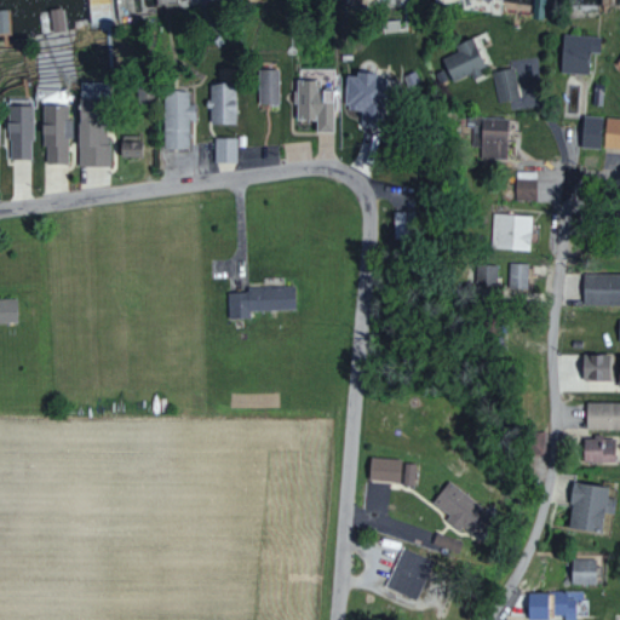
[(47,10),(51,32),(61,29),(57,9),(47,10)]
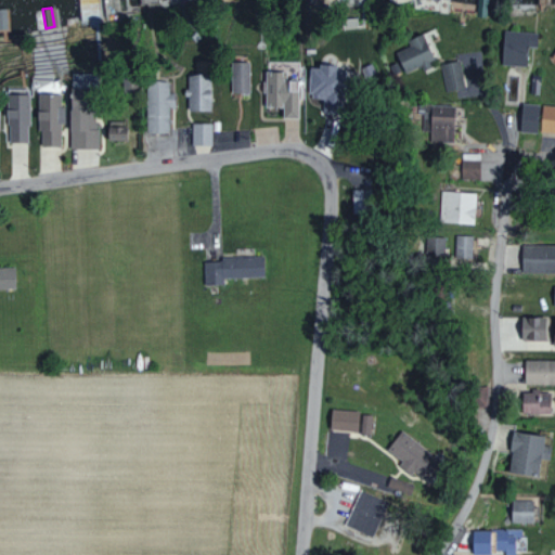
[(525,65),(526,47),(536,47),(536,31),(502,30),(501,64),(525,65)]
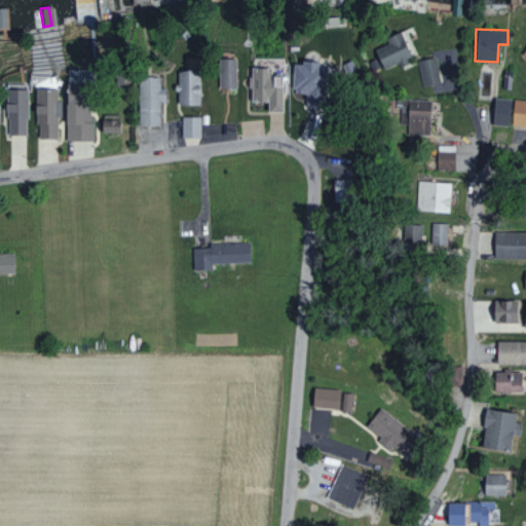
[(438,84),(435,58),(417,60),(420,86),(438,84)]
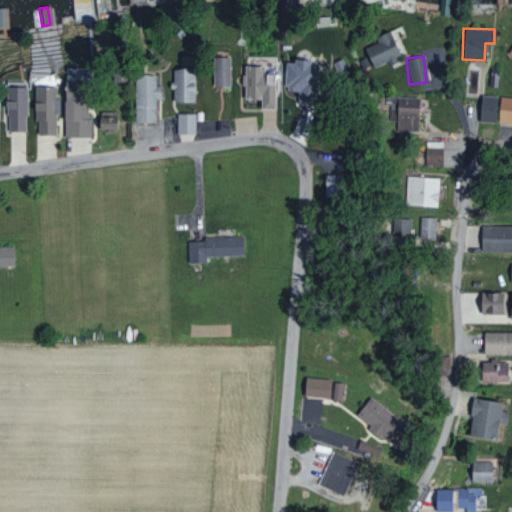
[(229,85),(228,57),(211,57),(212,85),(229,85)]
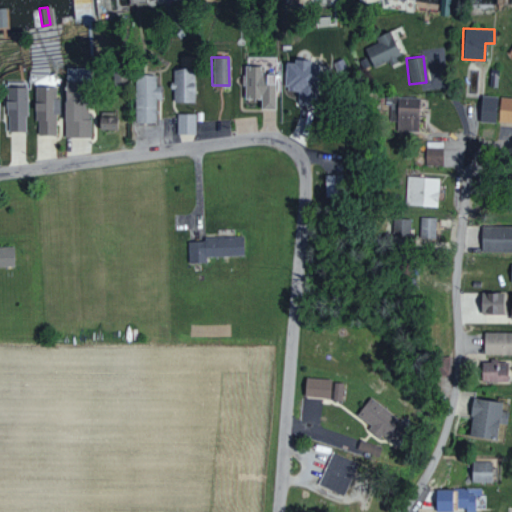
[(316,105),(319,62),(285,60),(282,100),(290,100),(289,113),(298,114),(299,108),(305,109),(305,105),(316,105)]
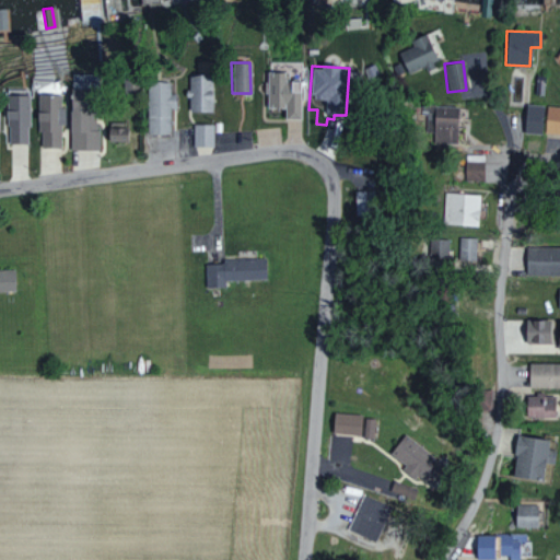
[(299,118),(298,83),(288,83),(288,71),(265,71),(266,108),(283,108),(283,119),(299,118)]
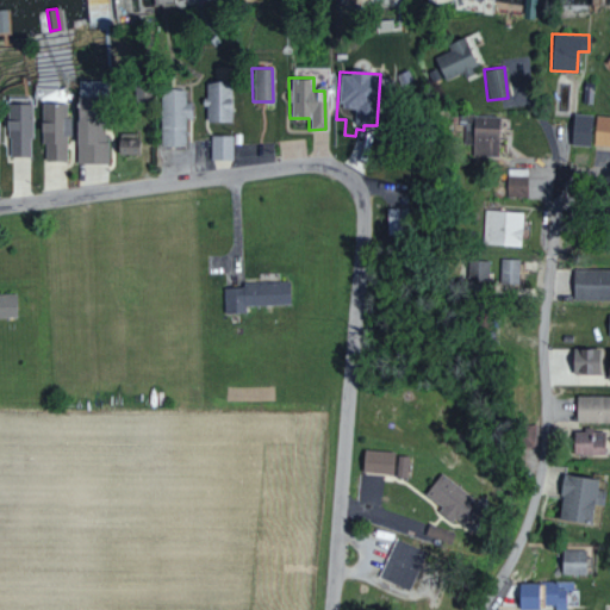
[(206,81),(205,120),(229,122),(229,81),(206,81)]
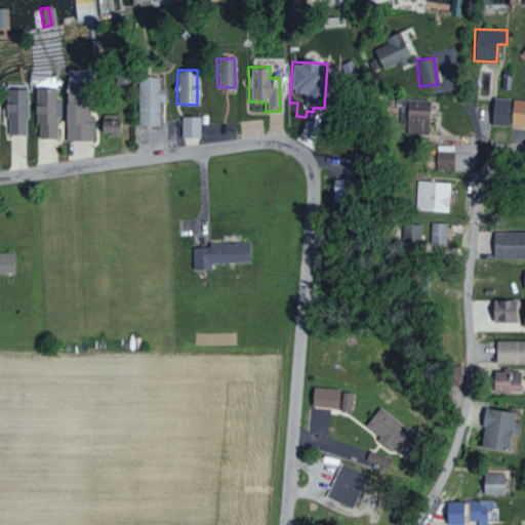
[(136,125),(158,125),(158,101),(163,101),(164,87),(158,87),(158,76),(137,76),(136,125)]
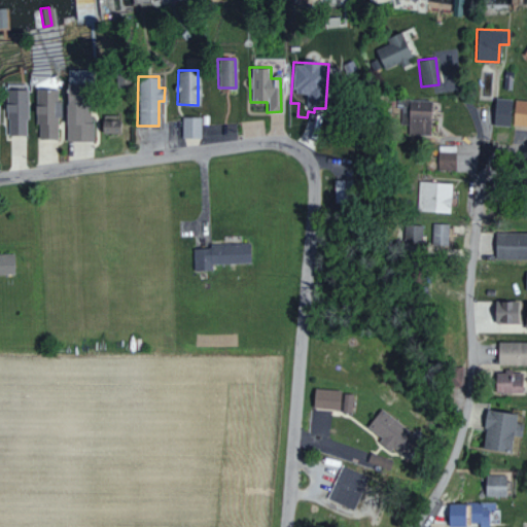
[(26,135),(27,89),(6,89),(5,135),(26,135)]
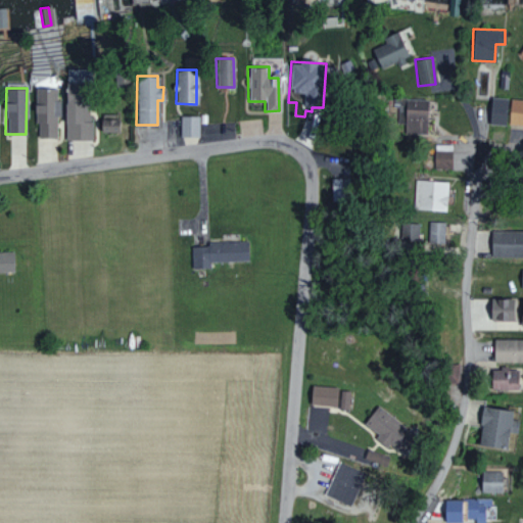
[(55,137),(55,116),(51,116),(52,89),(35,89),(35,137),(55,137)]
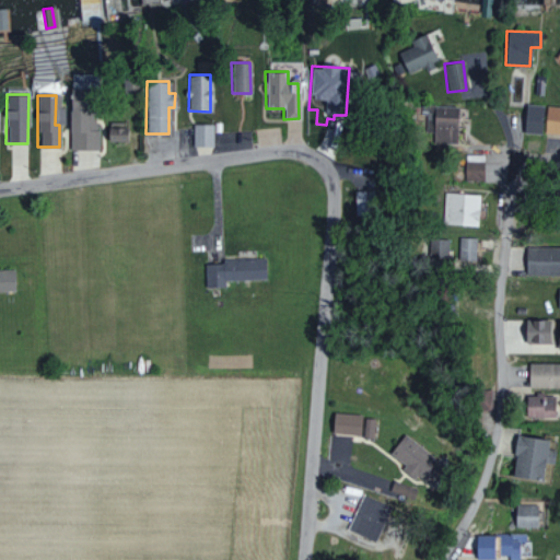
[(98,149),(98,129),(94,129),(94,112),(83,112),(83,98),(69,98),(69,149),(98,149)]
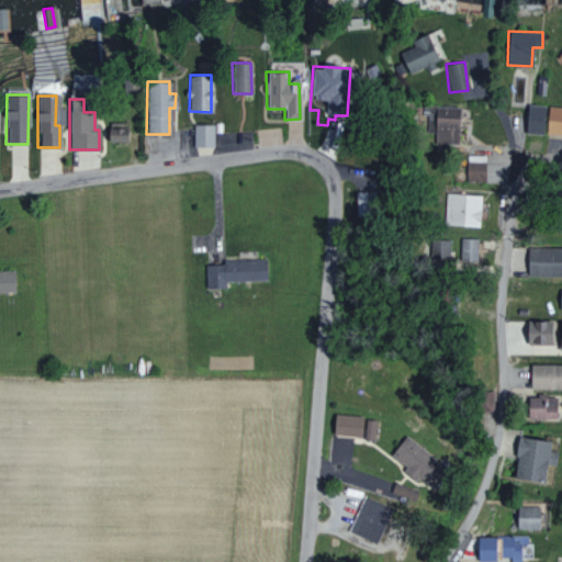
[(546,107),(528,103),(524,132),(541,134),(546,107)]
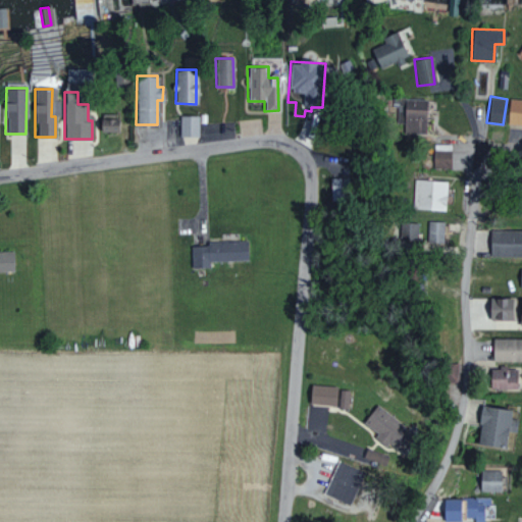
[(397,123),(404,123),(404,133),(425,134),(426,100),(398,98),(397,123)]
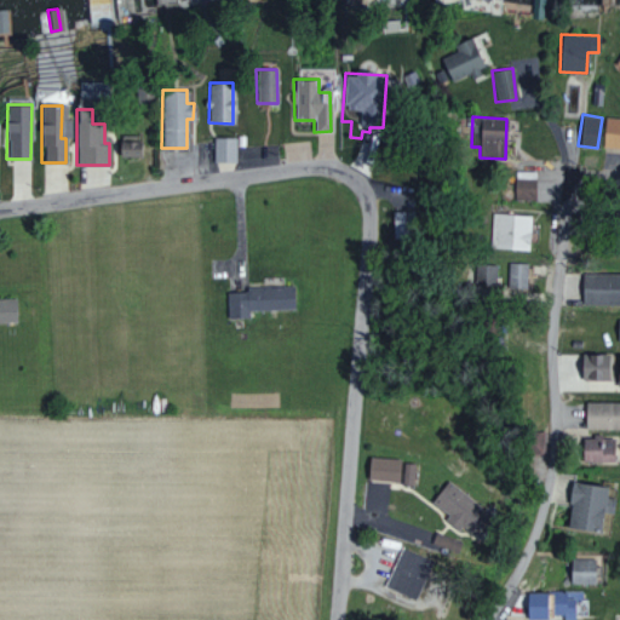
[(619,148),(619,118),(603,118),(602,147),(619,148)]
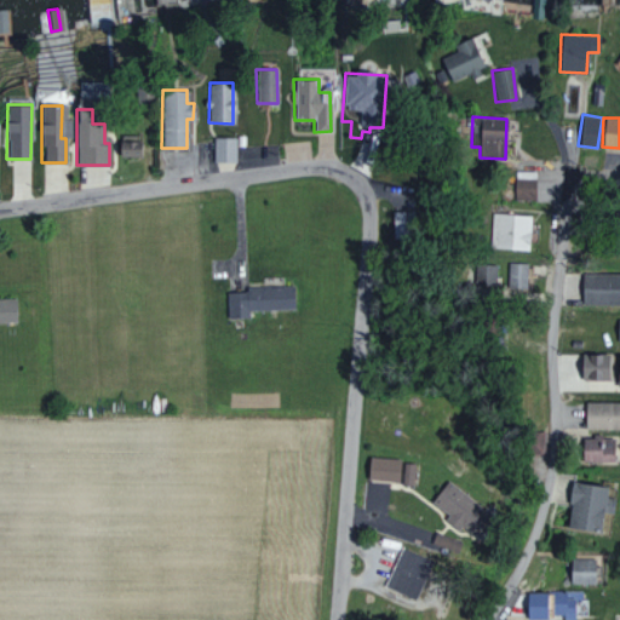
[(236,161),(235,137),(213,137),(213,161),(236,161)]
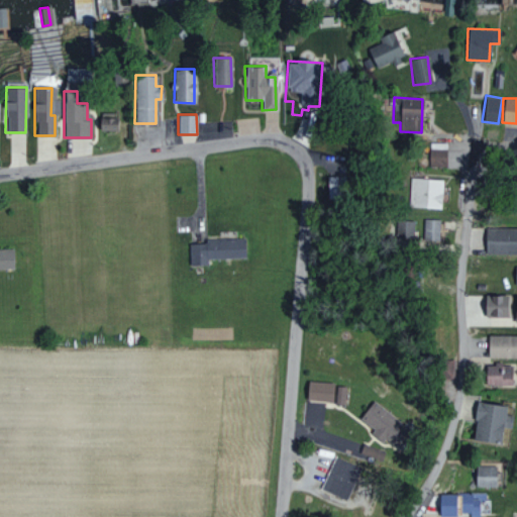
[(428,166),(445,167),(446,142),(429,141),(428,166)]
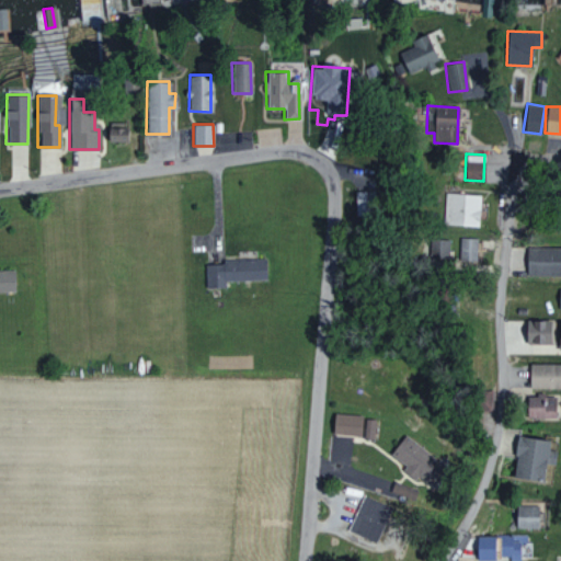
[(443,224),(479,226),(480,194),(445,193),(443,224)]
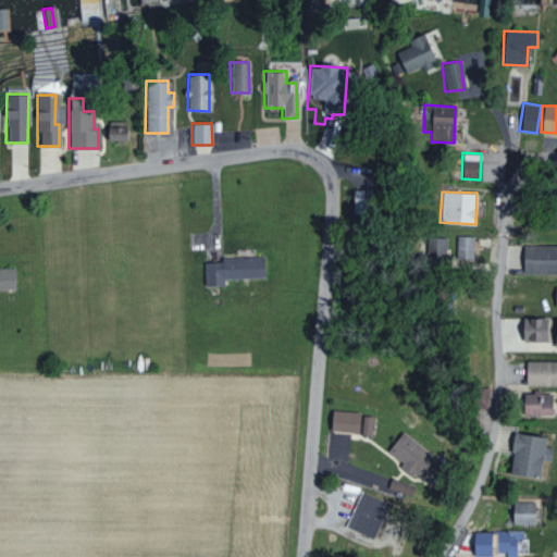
[(456,258),(472,259),(473,236),(457,236),(456,258)]
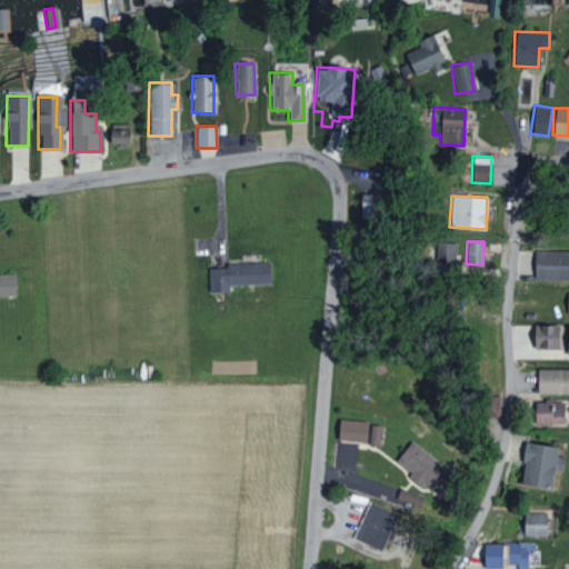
[(435,261),(453,262),(455,243),(436,242),(435,261)]
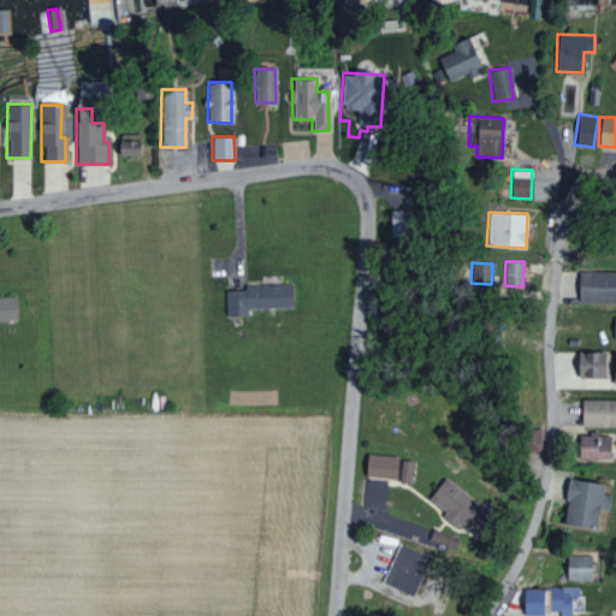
[(578,302),(615,303),(615,271),(578,271),(578,302)]
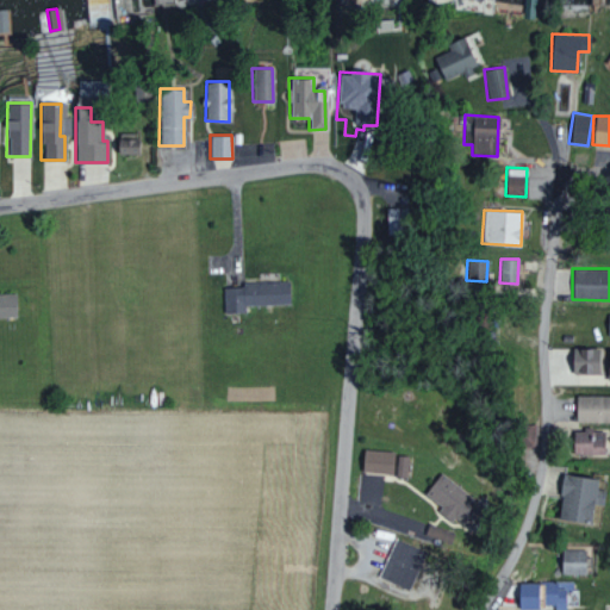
[(243,305),(288,304),(287,280),(240,281),(241,286),(222,287),(223,313),(244,312),(243,305)]
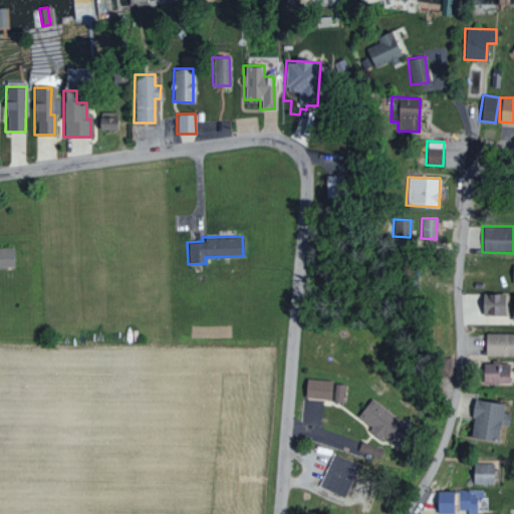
[(0,267),(12,267),(12,247),(0,247),(0,267)]
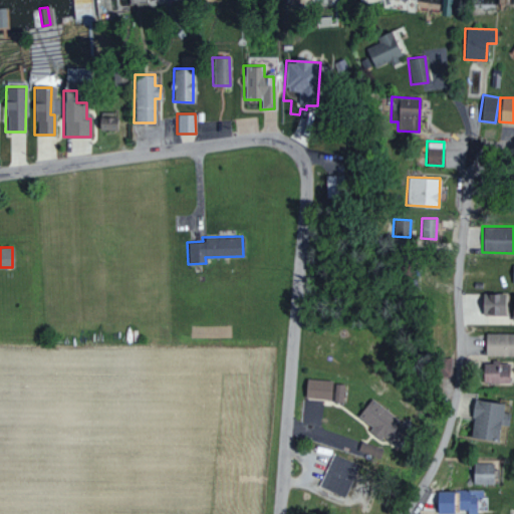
[(504,314),(504,293),(481,293),(481,314),(504,314)]
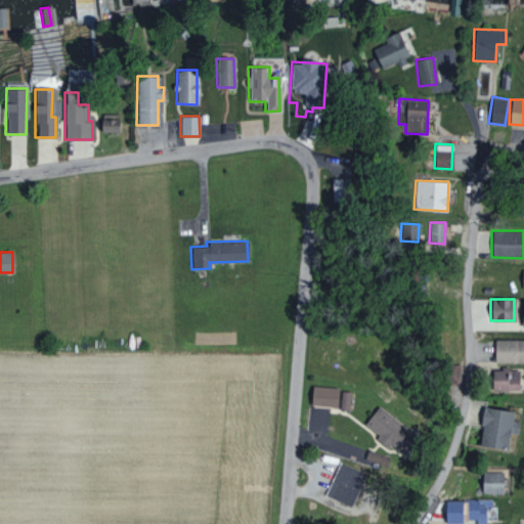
[(493,361),(523,362),(523,340),(494,340),(493,361)]
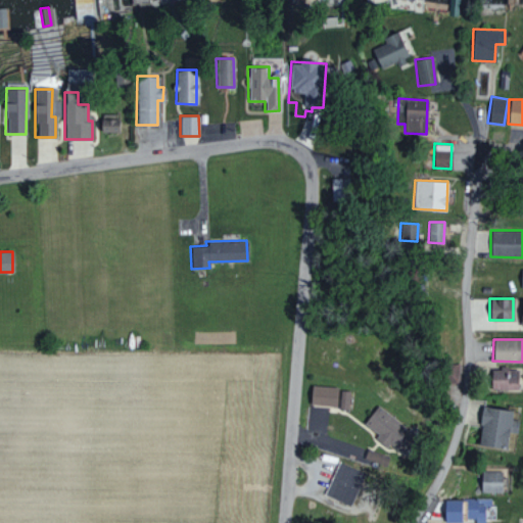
[(517,390),(517,369),(491,368),(490,390),(517,390)]
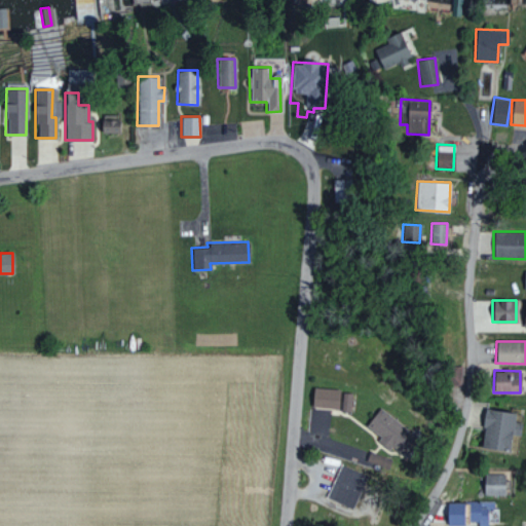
[(338,408),(339,389),(312,387),(311,407),(338,408)]
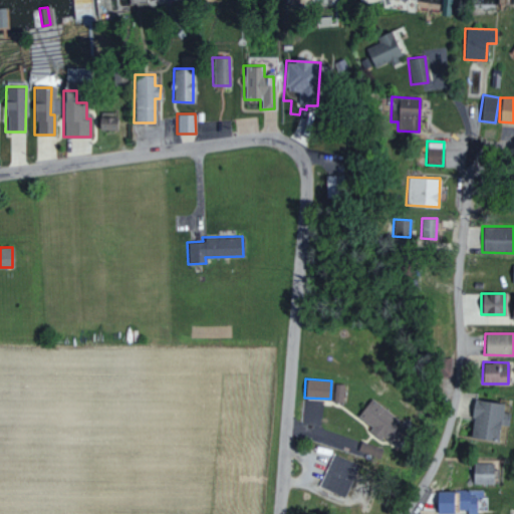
[(331,402),(341,403),(344,384),(334,383),(331,402)]
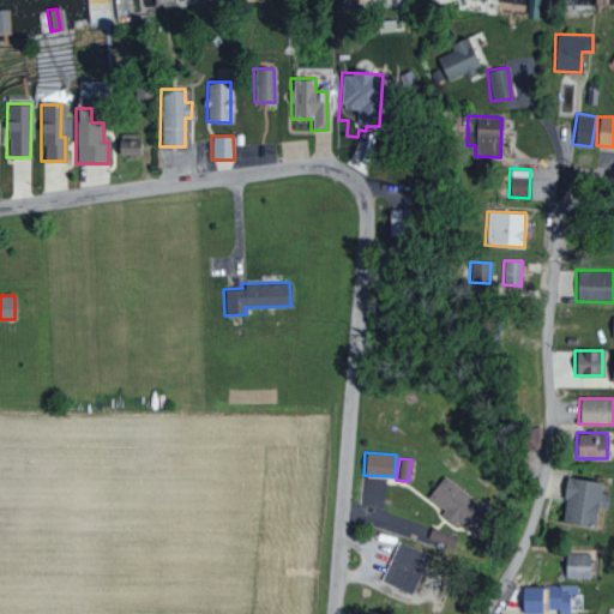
[(444,510),(440,513),(470,536),(488,512),(441,476),(426,497),(444,510)]
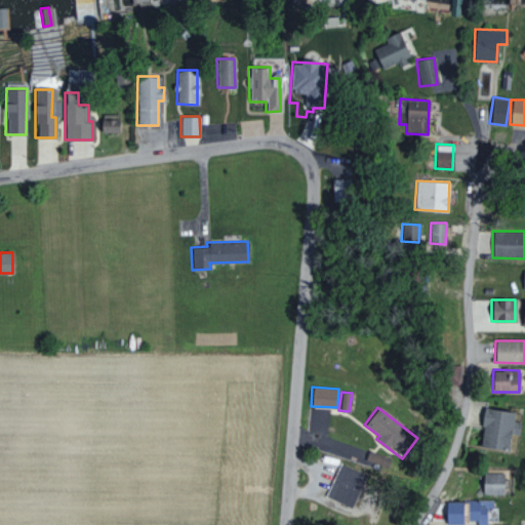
[(479,447),(508,450),(512,411),(484,408),(479,447)]
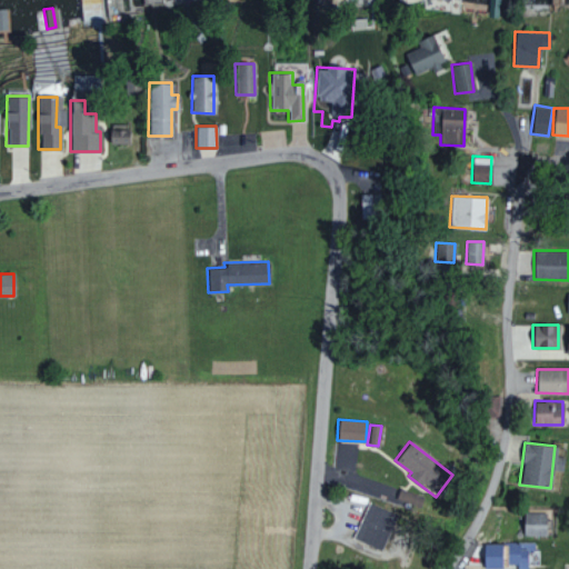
[(397,497),(417,505),(419,498),(399,490),(397,497)]
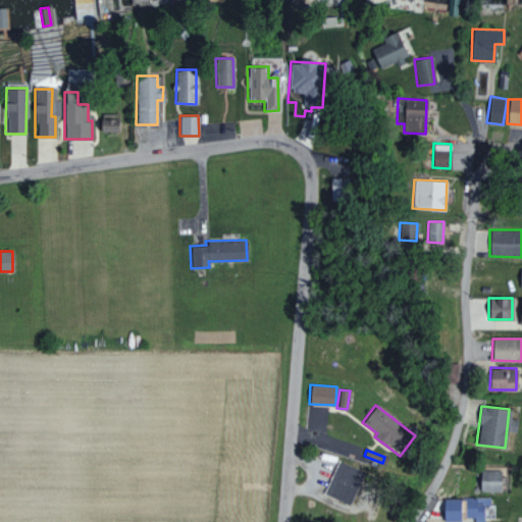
[(349,506),(363,471),(337,460),(322,494),(349,506)]
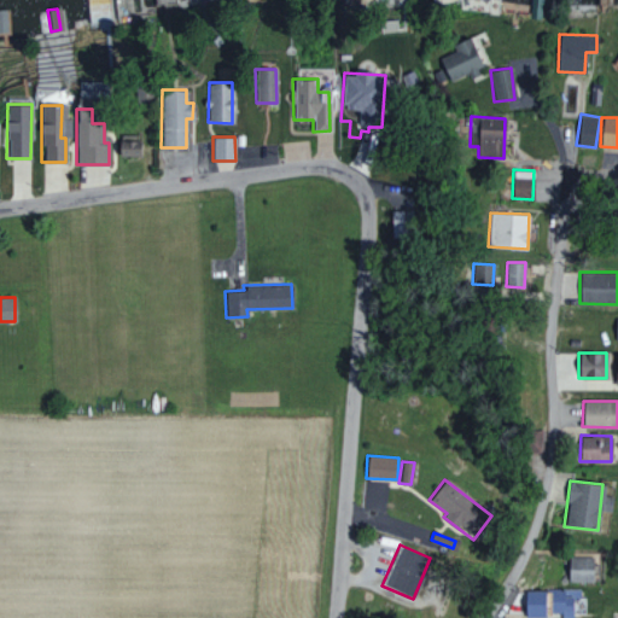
[(592,582),(592,557),(567,555),(567,581),(592,582)]
